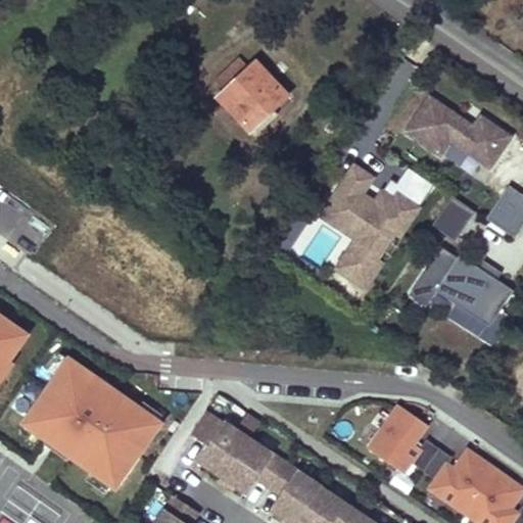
[(220,96),(244,125),(267,105),(271,107),(286,95),(255,62),(249,68),(239,58),(214,80),(224,91),(220,96)]
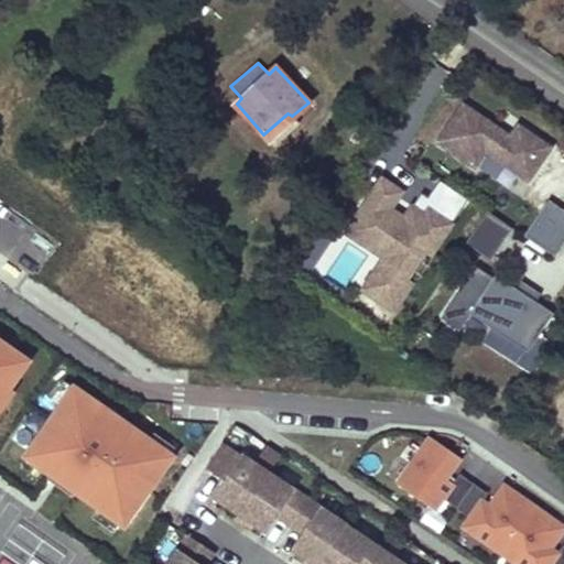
[(529,181),(551,148),(520,127),(512,138),(464,105),(438,141),(476,166),(486,152),(529,181)]
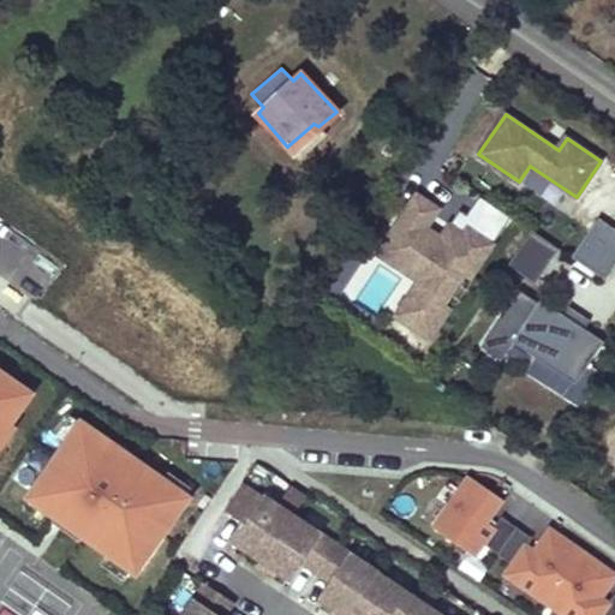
[(314,124),(287,147),(298,157),(324,133),(318,126),(314,124)]
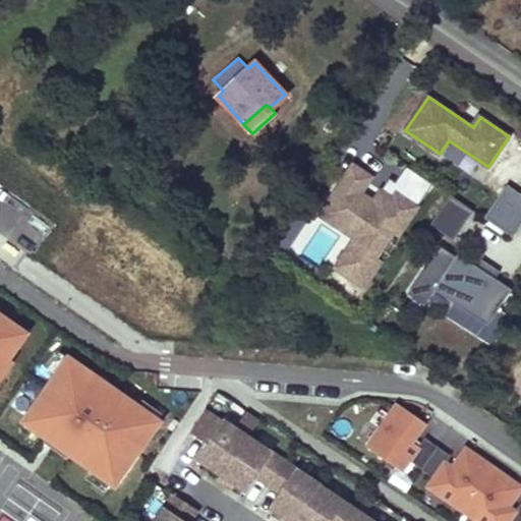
[(368,174),(350,163),(320,208),(355,231),(333,264),(360,283),(377,259),(372,256),(391,228),(395,232),(414,205),(393,190),(390,195),(378,187),(367,204),(354,195),(368,174)]
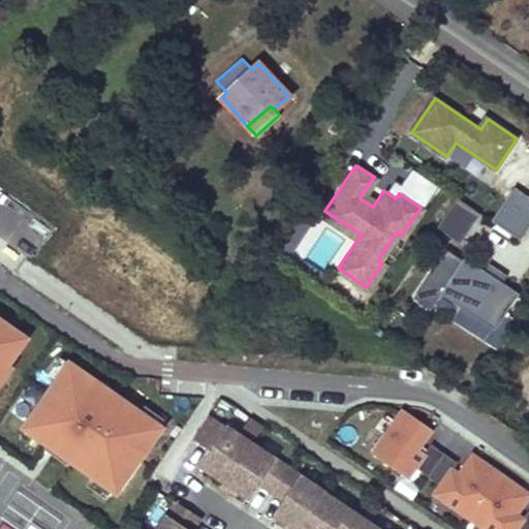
[(528,228),(528,195),(517,187),(493,221),(521,241),(528,228)]
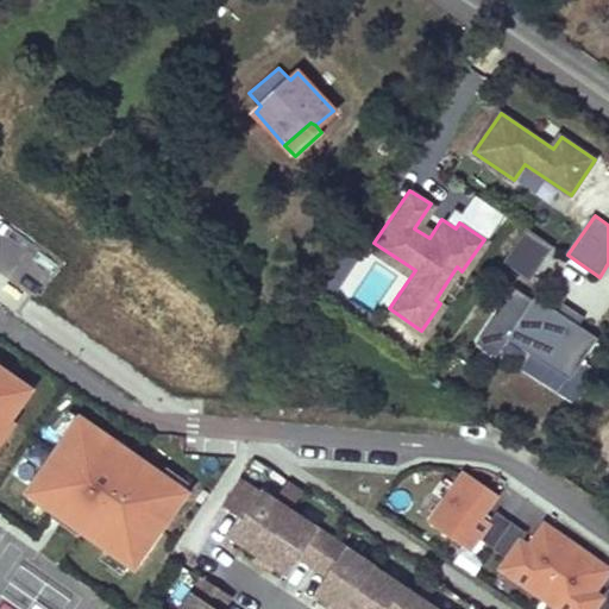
[(552,244),(525,226),(501,261),(528,280),(552,244)]
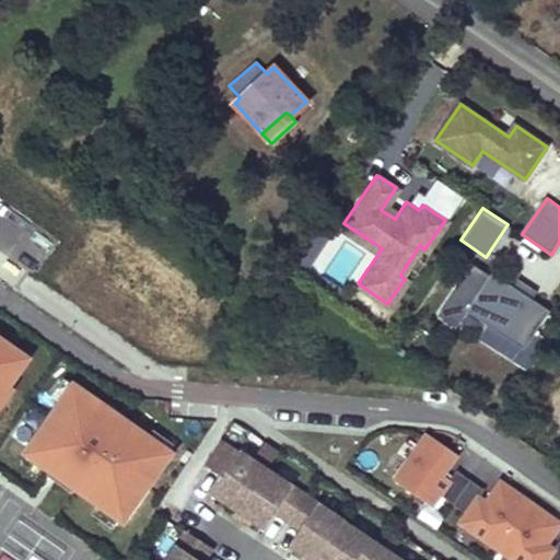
[(548,311),(473,259),(438,312),(454,323),(463,310),(522,349),(548,311)]
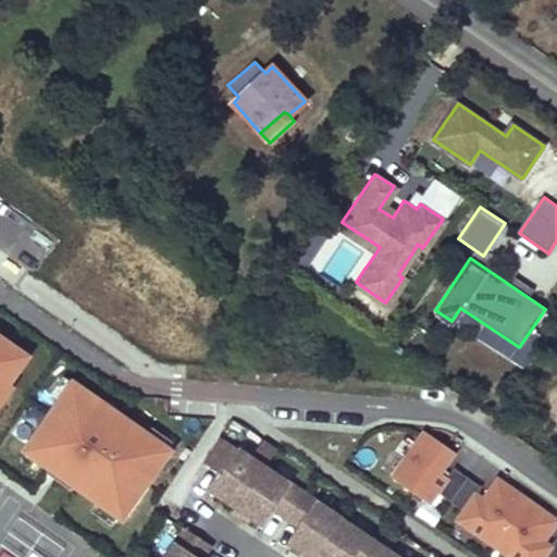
[(7,382),(25,355),(0,336),(0,401),(12,385),(7,382)]
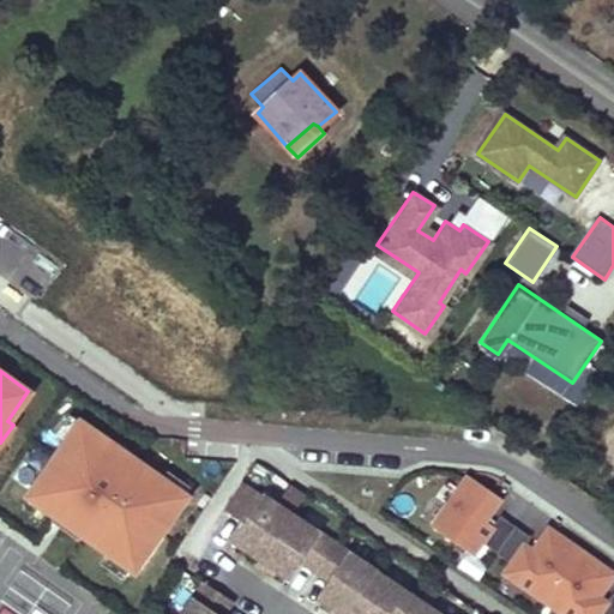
[(60,444),(77,420),(67,414),(50,437),(60,444)]
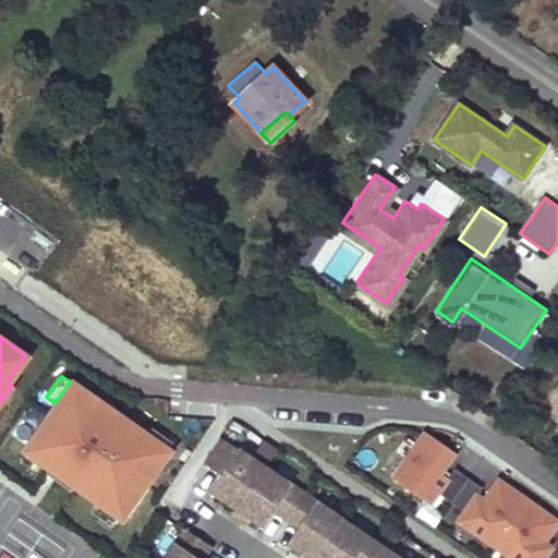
[(143,435),(119,419),(121,415),(71,380),(70,381),(55,403),(25,446),(50,464),(51,464),(53,461),(76,477),(72,485),(95,501),(117,517),(119,518),(143,483),(146,484),(168,452),(165,450),(143,435)]
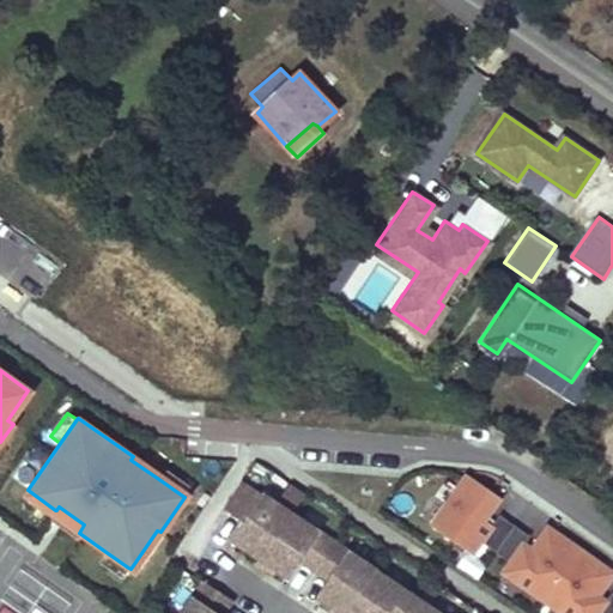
[(188,485),(164,468),(157,478),(181,495),(188,485)]
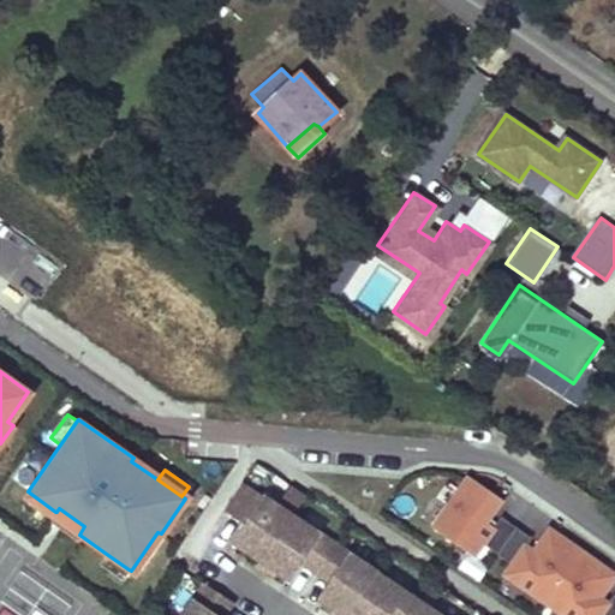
[(493,526),(485,521),(501,499),(467,476),(431,527),(473,556),(482,544),(496,554),(515,527),(500,517),(493,526)]
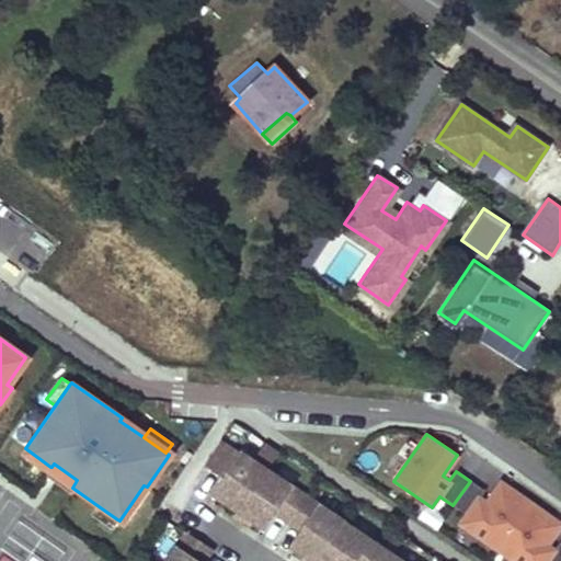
[(403,560),(266,469),(278,451),(264,442),(252,460),(220,439),(205,464),(225,477),(215,492),(240,510),(251,517),(264,526),(275,511),(302,528),(292,544),(306,552),(317,560),(318,560),(403,560)]
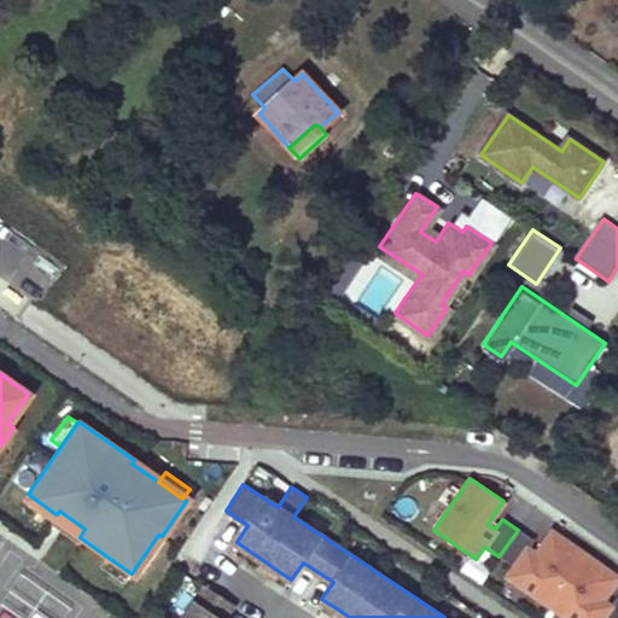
[(85,529),(59,511),(57,514),(56,514),(50,524),(76,543),(80,537),(85,529)]
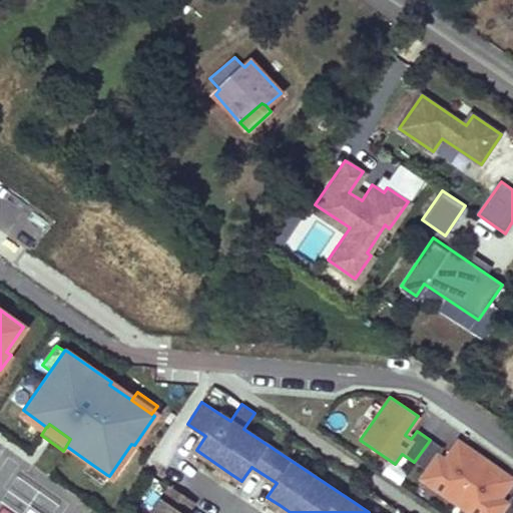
[(455,503),(485,460),(457,441),(444,459),(438,455),(442,449),(430,440),(414,462),(426,471),(420,479),(455,503)]
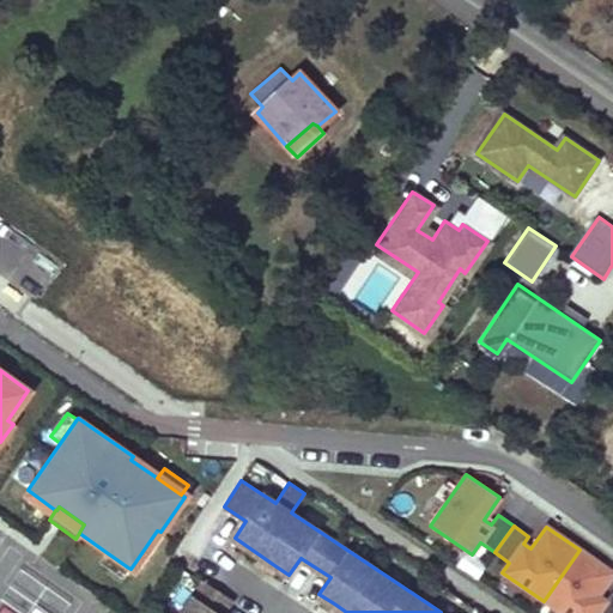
[(596,596),(612,574),(580,550),(544,601),(559,612),(612,612),(612,596),(610,594),(604,601),(596,596)]
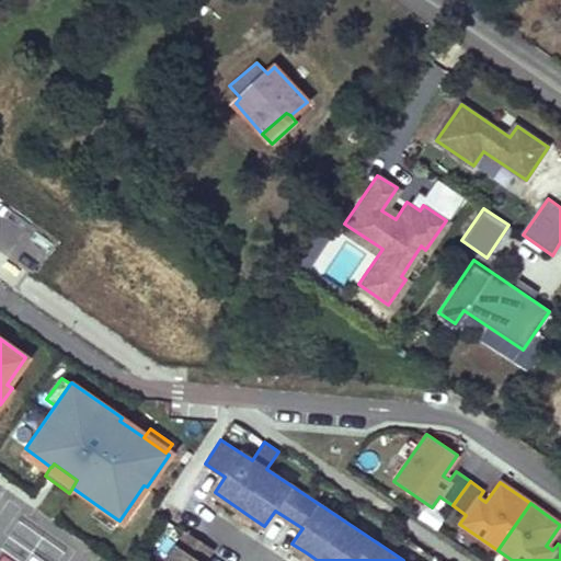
[(117,519),(95,504),(89,513),(111,528),(117,519)]
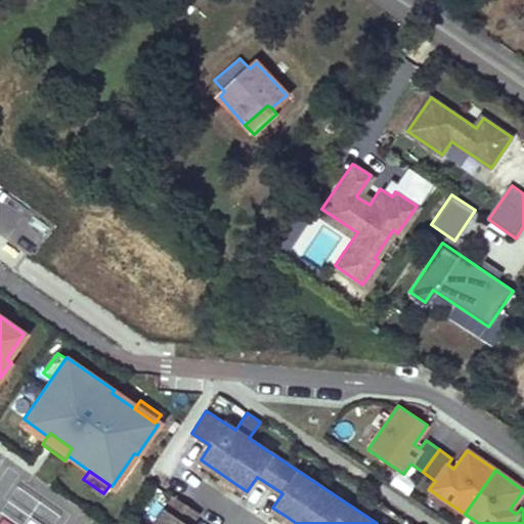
[(234,483),(224,476),(220,481),(231,488),(234,483)]
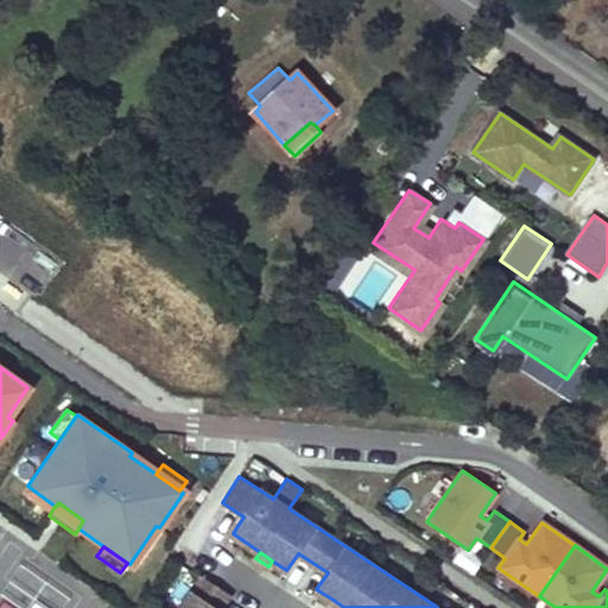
[(217,607),(227,596),(200,578),(179,607),(217,607)]
